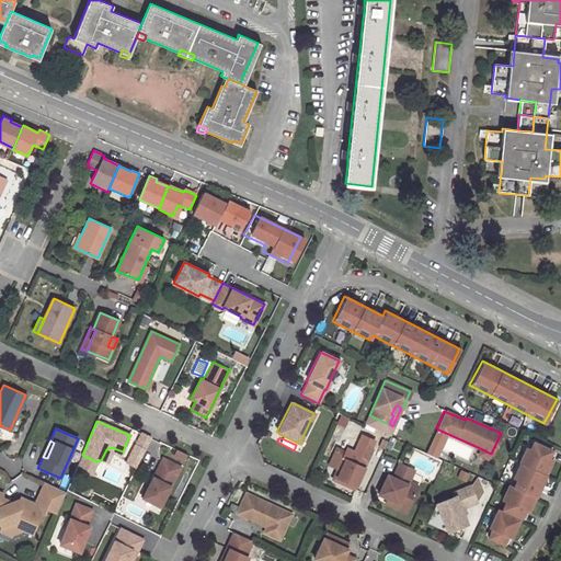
[(526,447),(518,461),(519,461),(545,473),(551,458),(548,457),(551,449),(533,441),(529,448),(526,447)]
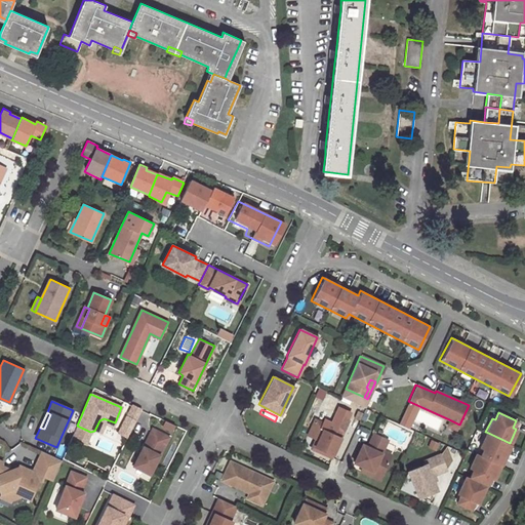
[(127,437),(135,421),(126,416),(118,433),(127,437)]
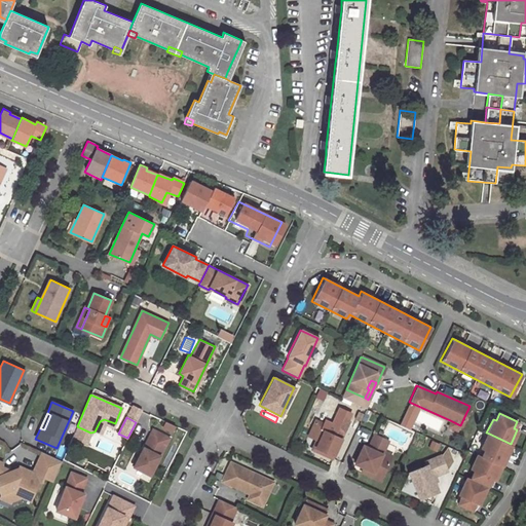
[(113,427),(115,423),(104,419),(100,421),(95,431),(101,434),(105,424),(113,427)]
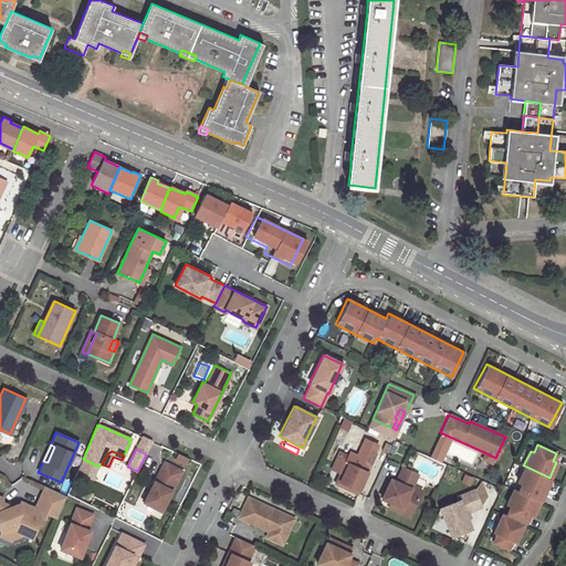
[(365,460),(349,452),(344,462),(347,463),(338,482),(357,491),(366,472),(360,469),(365,460)]
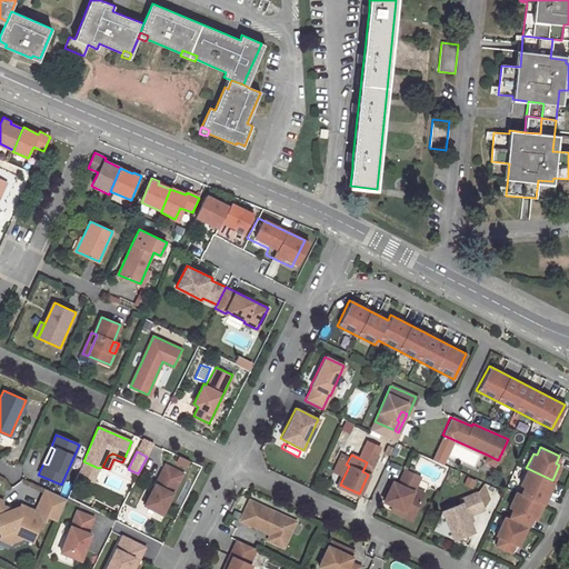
[(493,465),(496,459),(487,455),(485,461),(493,465)]
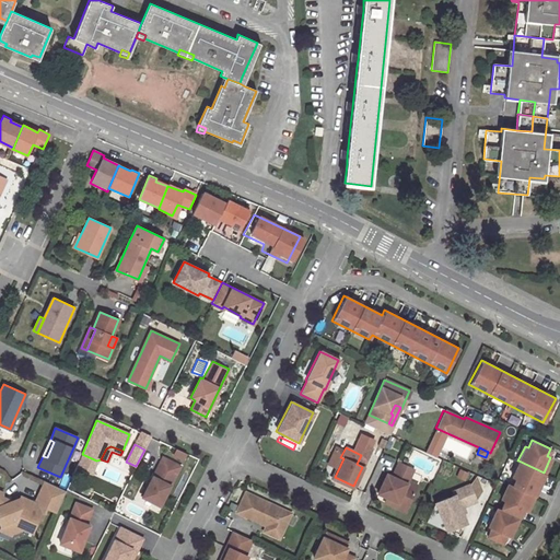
[(162,457),(142,497),(160,505),(179,466),(162,457)]
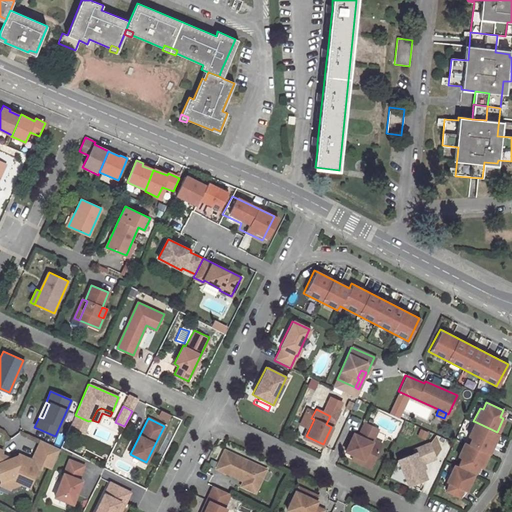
[(314,419),(311,418),(303,437),(322,446),(323,444),(306,436),(314,419)]
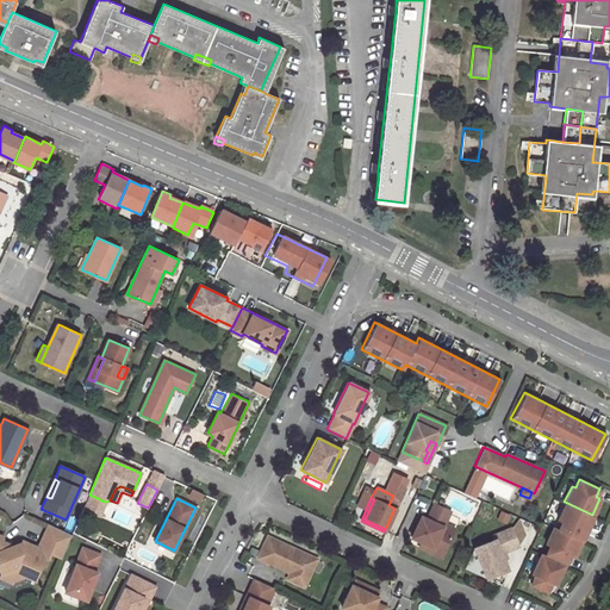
[(592,515),(565,502),(556,518),(561,521),(558,529),(578,539),(582,530),(585,531),(593,515),(592,515)]
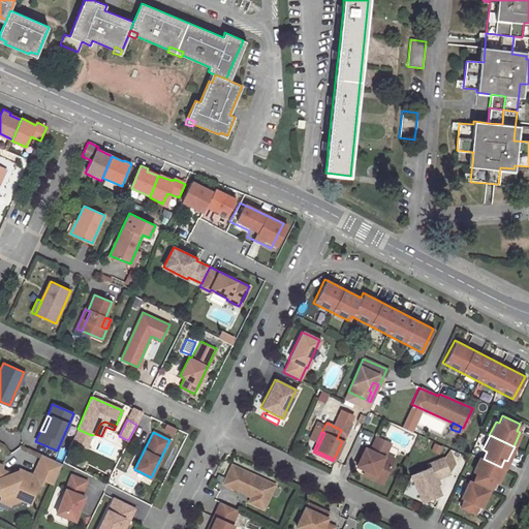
[(390,443),(375,437),(369,450),(364,448),(355,466),(365,470),(374,474),(373,476),(382,481),(391,463),(382,459),(384,455),(390,443)]
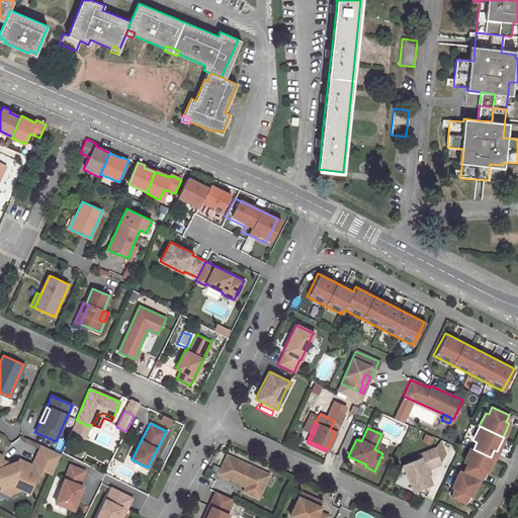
[(24,469),(20,467),(17,461),(9,463),(8,460),(2,457),(2,455),(0,454),(0,487),(7,485),(11,494),(22,490),(29,494),(35,482),(38,483),(44,470),(52,475),(61,455),(40,445),(32,464),(27,462),(24,469)]
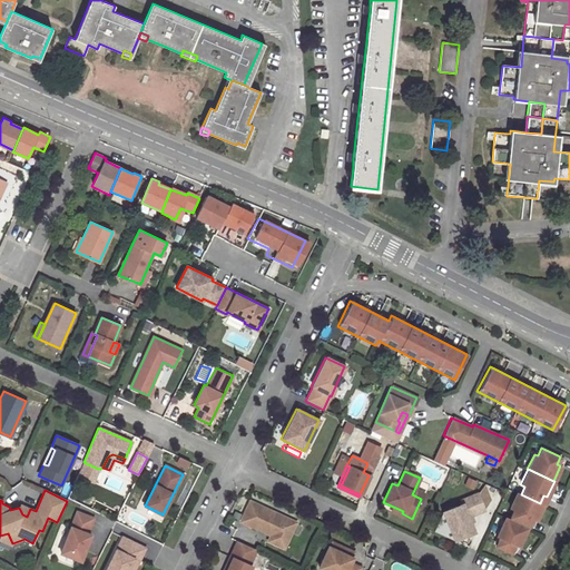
[(414,490),(412,494),(421,499),(423,494),(414,490)]
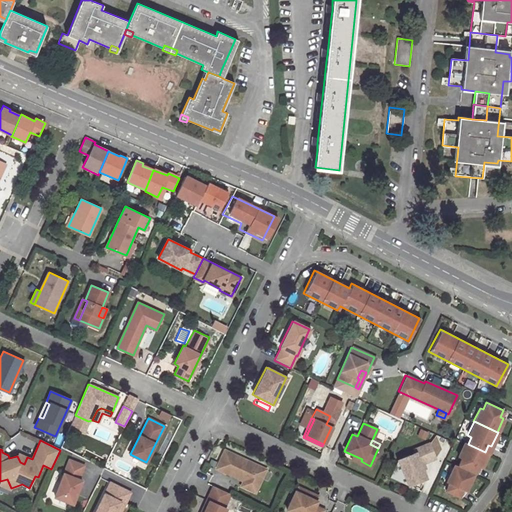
[(468,444),(463,442),(457,456),(461,457),(457,464),(474,472),(478,465),(481,467),(487,453),(485,452),(468,444)]
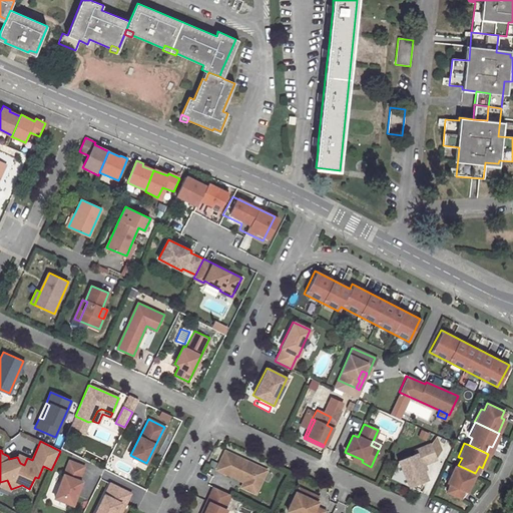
[(423,464),(435,459),(429,444),(414,450),(415,454),(398,461),(408,487),(426,479),(422,471),(420,465),(423,464)]
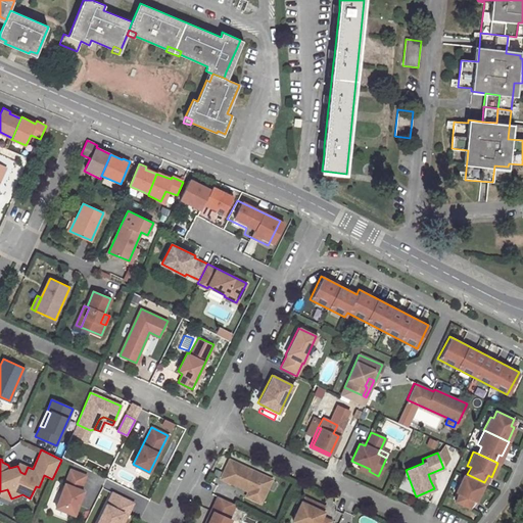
[(270,479),(228,460),(220,478),(247,491),(262,497),(270,479)]
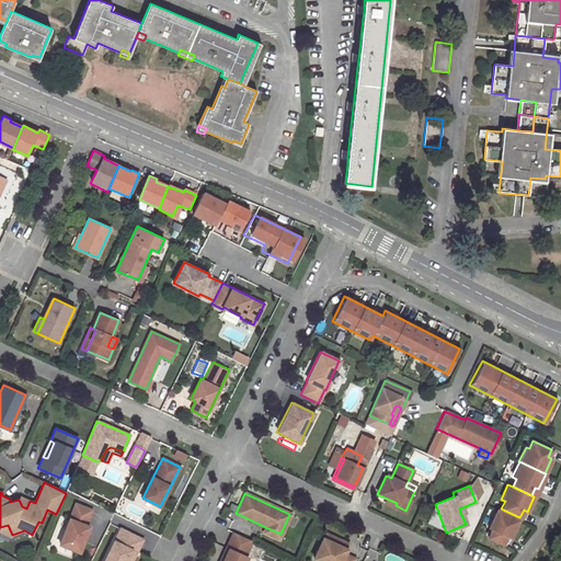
[(397,503),(387,499),(385,503),(404,513),(405,511),(396,505),(397,503)]
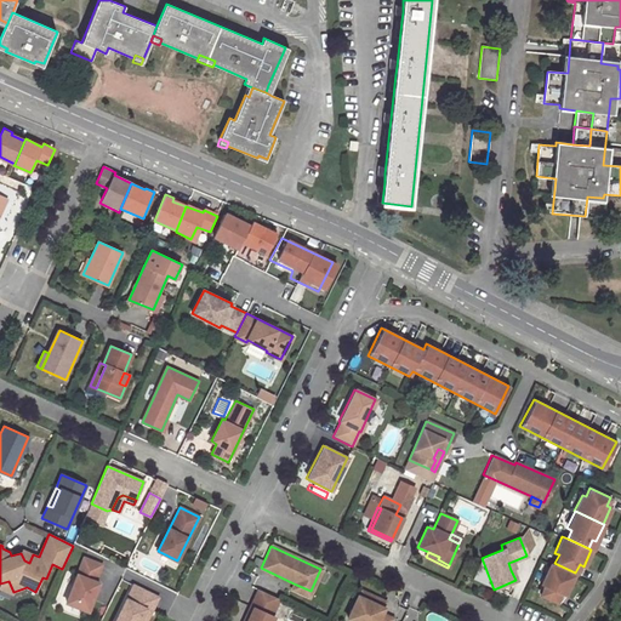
[(101,565),(84,558),(66,603),(87,611),(98,584),(95,582),(101,565)]
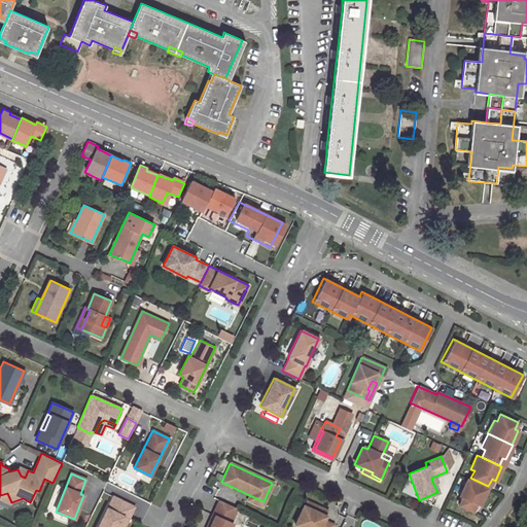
[(487,488),(466,479),(458,496),(461,497),(458,504),(472,511),(476,504),(479,505),(487,488)]
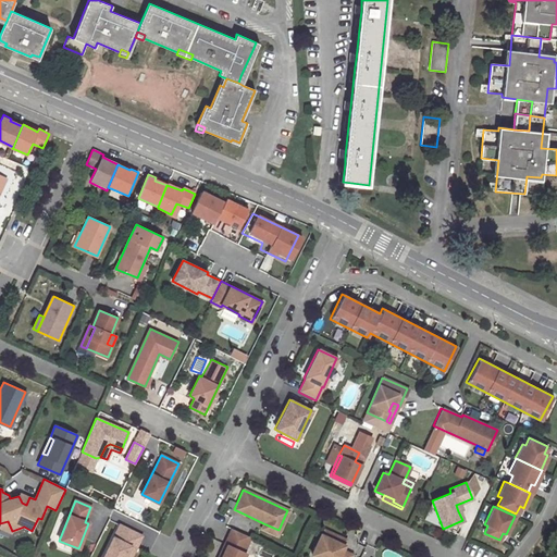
[(279,530),(263,523),(261,528),(276,535),(279,530)]
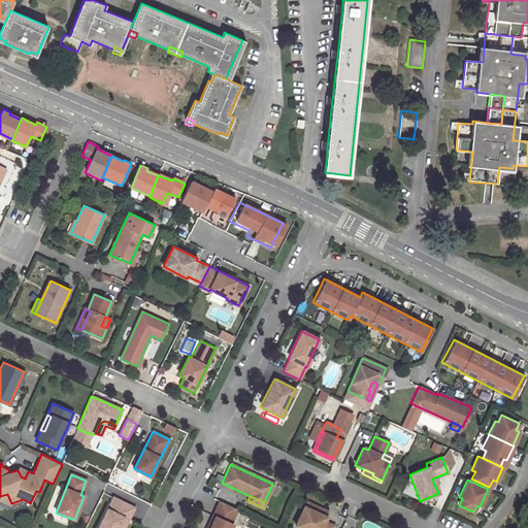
[(134,508),(113,498),(98,527),(118,527),(124,519),(128,521),(134,508)]
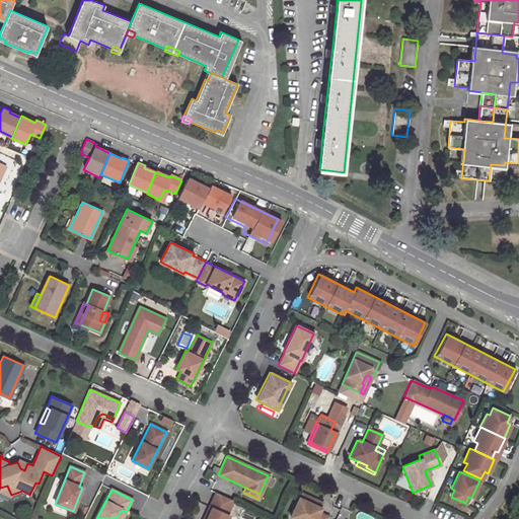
[(232,501),(215,493),(209,507),(211,508),(208,516),(205,515),(203,518),(226,518),(228,516),(226,515),(232,501)]
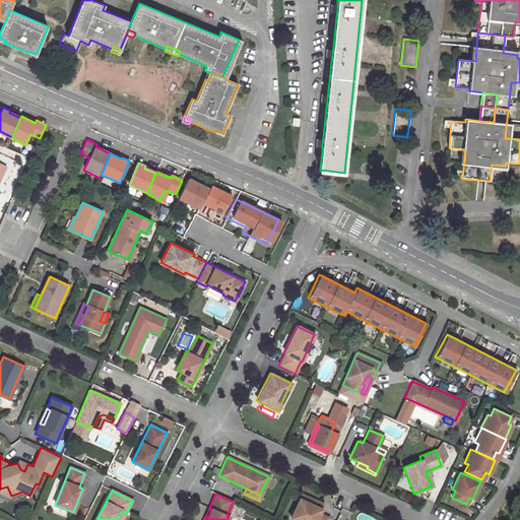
[(301,495),(299,499),(321,509),(323,505),(301,495)]
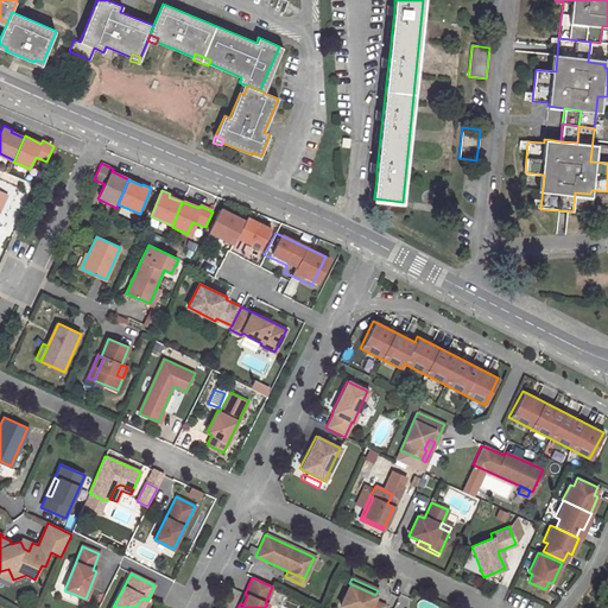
[(375,595),(349,583),(339,606),(344,607),(381,607),(384,606),(373,601),(375,595)]
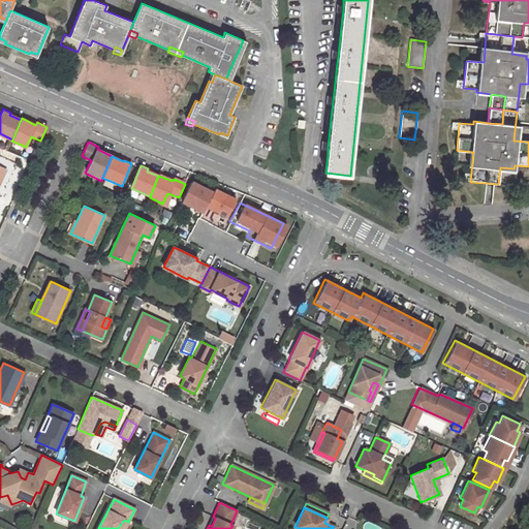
[(124,520),(118,528),(124,528),(128,522),(124,520)]
